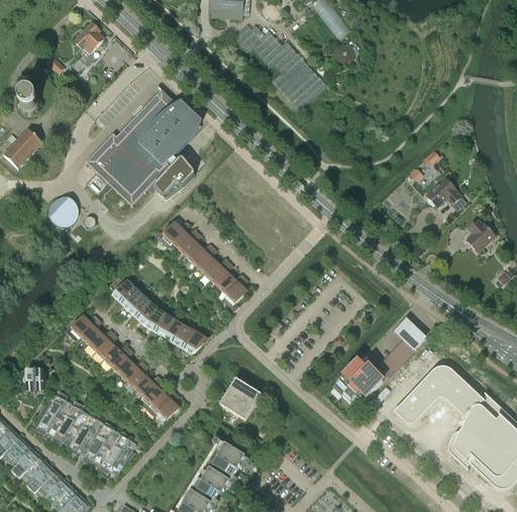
[(210,0),(210,13),(242,16),(243,0),(210,0)]
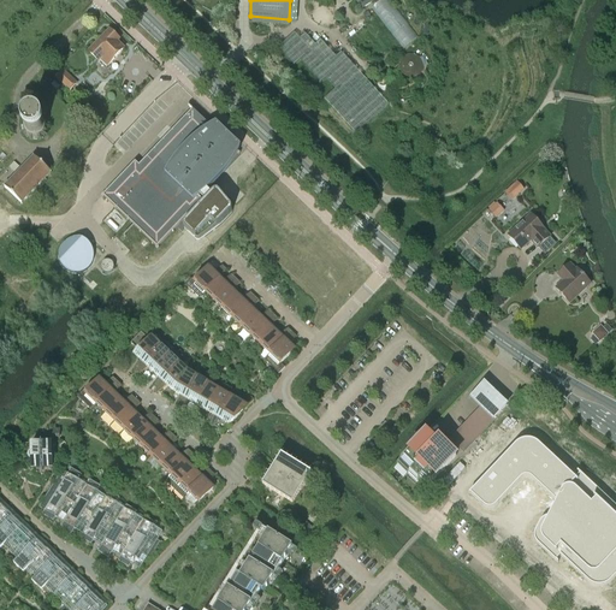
[(419,31),(394,0),(373,0),(372,1),(404,42),(419,31)]
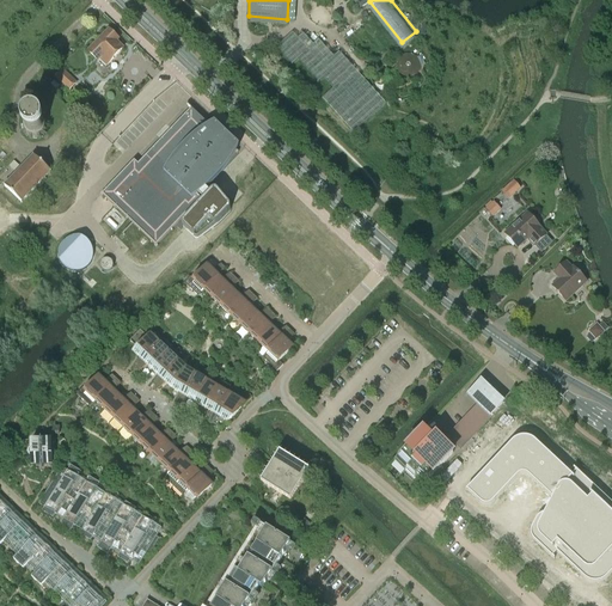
[(110,26),(89,47),(104,61),(105,59),(106,60),(123,44),(116,37),(118,35),(110,26)]
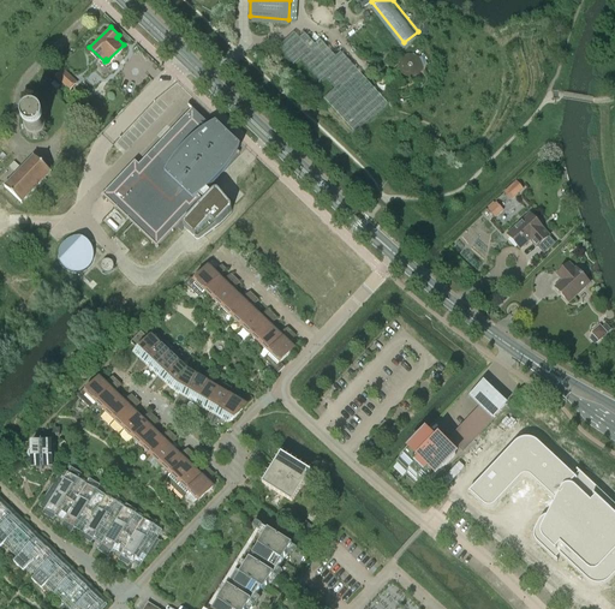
[(294,28),(278,42),(293,60),(299,54),(320,77),(324,73),(335,84),(324,94),(347,120),(352,124),(356,127),(363,121),(370,114),(388,99),(341,47),(336,52),(321,35),(315,40),(305,28),(299,33),(294,28)]
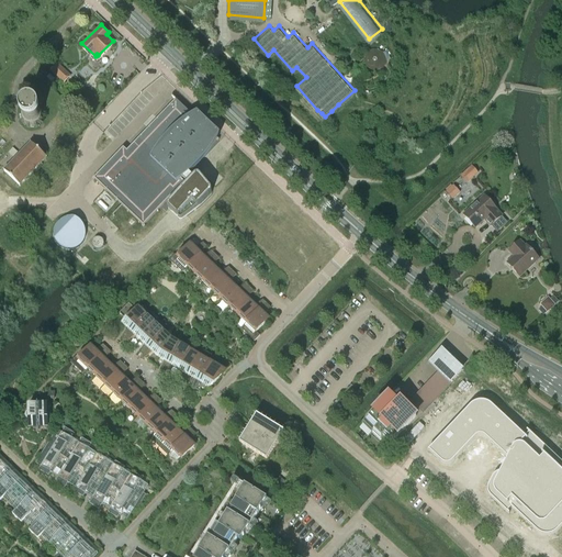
[(367,52),(366,55),(366,58),(367,62),(369,64),(373,62),(375,62),(378,62),(380,62),(382,59),(383,57),(383,54),(383,52),(381,48),(378,47),(374,46),(371,47),(368,49),(367,52)]
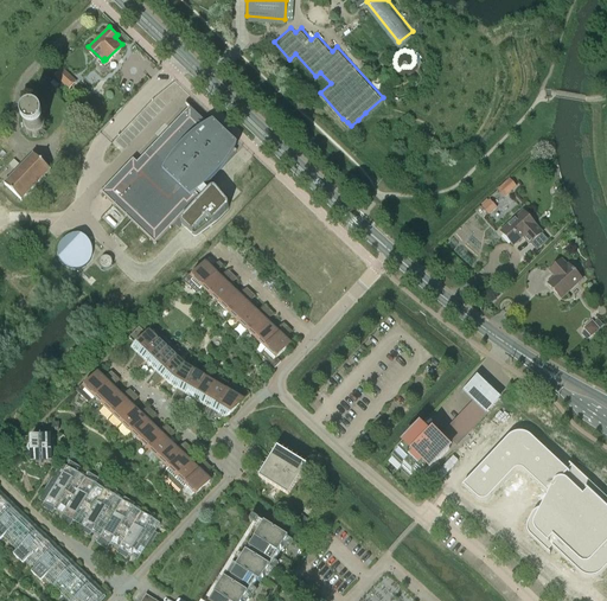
[(63,63),(55,71),(69,85),(77,76),(63,63)]
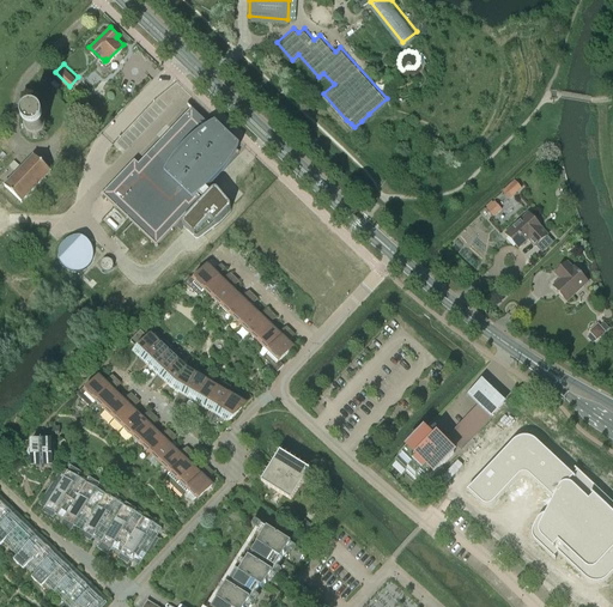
[(135,157),(103,190),(157,241),(201,194),(199,192),(199,190),(205,196),(183,218),(183,219),(183,220),(183,222),(184,222),(184,223),(195,232),(195,234),(196,234),(198,234),(199,234),(199,232),(218,219),(218,218),(219,218),(219,217),(220,217),(220,216),(222,216),(230,206),(231,206),(231,205),(231,204),(231,202),(231,201),(230,201),(219,187),(218,187),(217,187),(217,186),(216,186),(214,187),(213,187),(211,189),(206,184),(207,184),(207,183),(208,183),(210,182),(211,181),(212,180),(213,178),(214,177),(216,177),(216,176),(217,175),(218,174),(219,173),(220,171),(220,170),(222,170),(222,169),(223,169),(223,168),(224,168),(224,167),(225,167),(225,165),(226,164),(226,163),(228,163),(228,162),(229,162),(229,161),(230,159),(230,158),(231,158),(231,157),(232,156),(232,155),(234,155),(234,153),(235,152),(237,147),(240,144),(213,120),(211,122),(188,101),(192,104),(139,161),(135,157)]
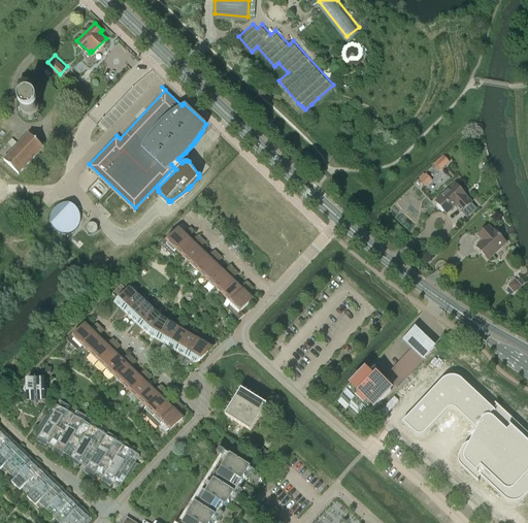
[(21,103),(21,104),(21,105),(21,106),(22,107),(22,108),(23,109),(24,110),(25,111),(26,112),(27,112),(28,113),(30,113),(31,113),(33,112),(34,111),(35,111),(36,110),(37,109),(38,108),(38,107),(38,106),(38,105),(38,104),(38,103),(38,102),(38,101),(37,100),(36,99),(35,98),(34,97),(33,96),(32,96),(30,96),(28,96),(27,96),(26,97),(25,97),(24,98),(23,99),(22,100),(22,101),(22,102),(21,102),(21,103)]
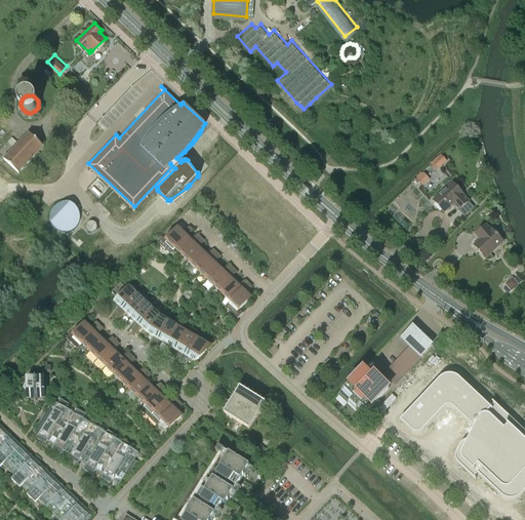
[(29,128),(4,155),(19,169),(44,144),(29,128)]
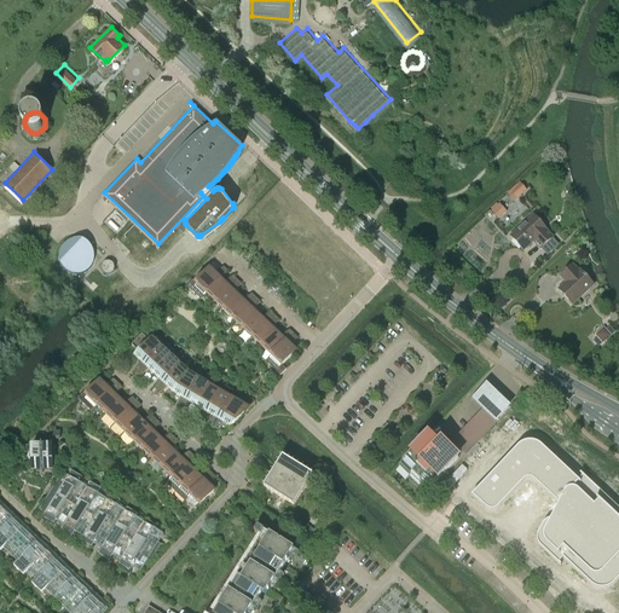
[(518,179),(514,183),(521,191),(525,186),(518,179)]
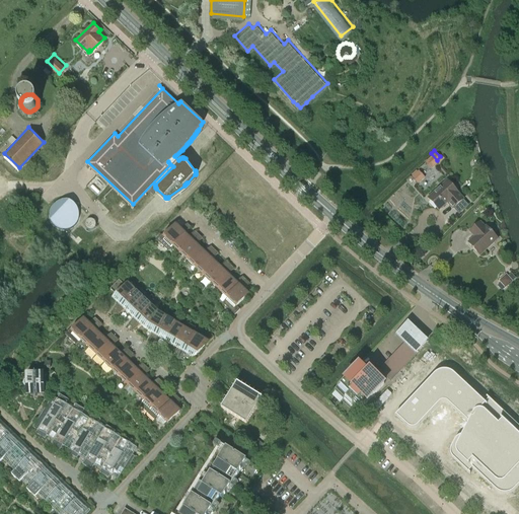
[(417,166),(411,172),(417,179),(424,173),(417,166)]
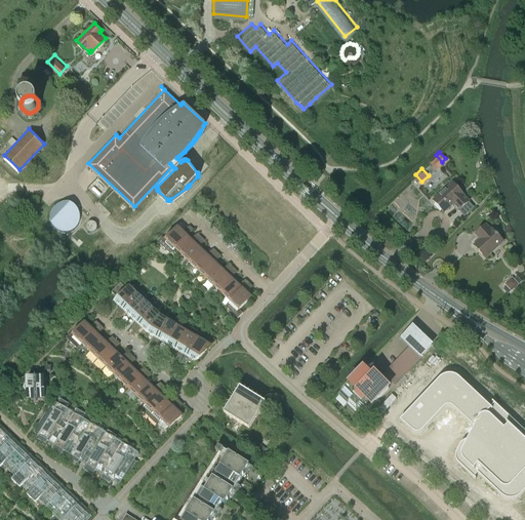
[(452,178),(433,196),(444,208),(452,201),(458,207),(458,206),(469,197),(463,191),(452,178)]
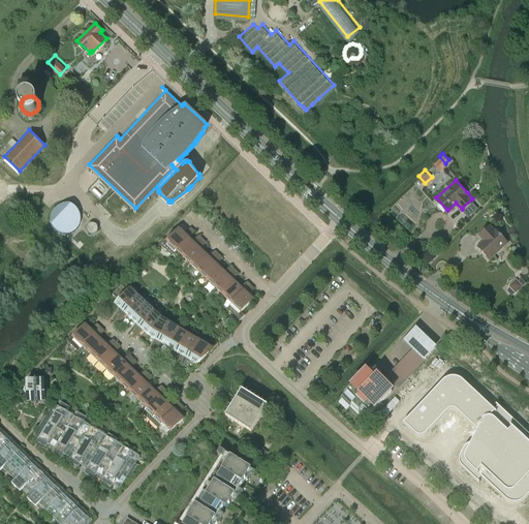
[(51,213),(51,215),(51,216),(51,217),(52,219),(52,221),(53,222),(53,223),(54,224),(55,225),(57,227),(58,228),(60,228),(61,229),(62,229),(63,230),(65,230),(66,230),(68,230),(69,229),(70,229),(72,228),(73,228),(74,227),(76,226),(78,225),(78,224),(79,223),(80,221),(80,220),(81,219),(81,217),(81,216),(81,215),(81,213),(81,212),(80,210),(80,209),(79,207),(78,206),(76,205),(74,203),(73,203),(72,202),(70,201),(69,201),(67,201),(66,201),(65,201),(63,201),(62,201),(61,201),(60,202),(58,203),(57,203),(56,204),(55,205),(54,207),(53,209),(52,210),(51,212),(51,213)]
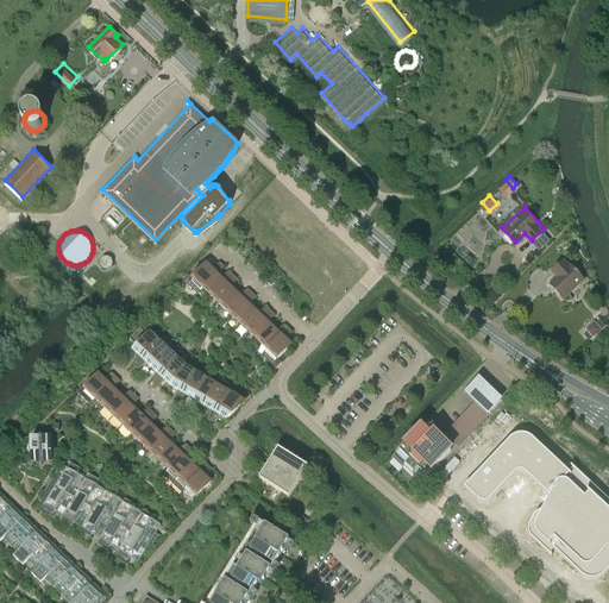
[(101,257),(100,259),(101,261),(102,263),(104,264),(106,265),(108,264),(111,264),(112,262),(113,259),(113,257),(112,256),(113,253),(111,252),(110,253),(107,252),(105,252),(104,253),(101,255),(101,257)]
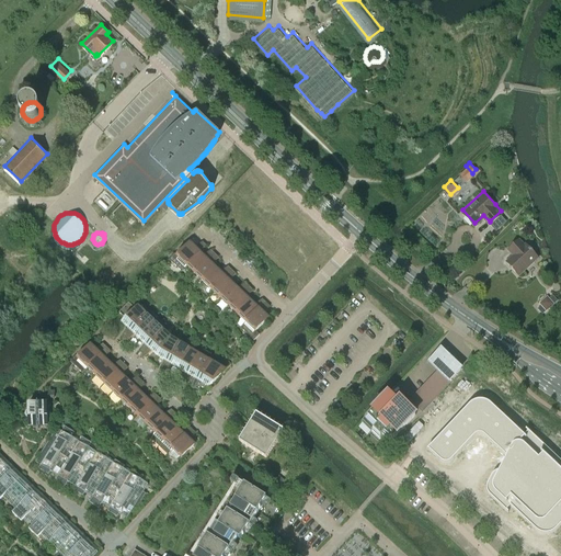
[(199,248),(206,241),(203,237),(195,244),(191,240),(179,252),(175,249),(169,256),(182,268),(187,262),(186,262),(199,248)]
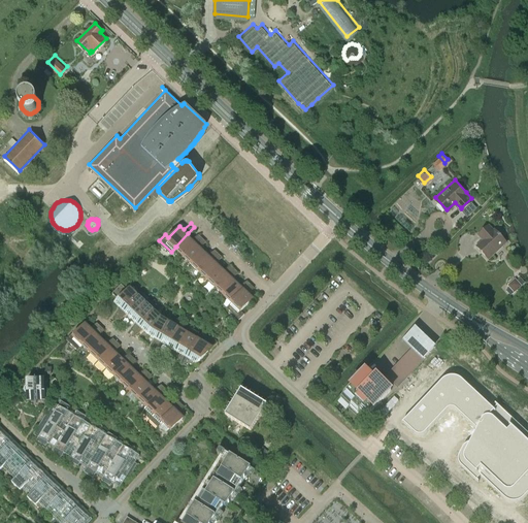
[(486,238),(480,243),(488,254),(504,239),(494,227),(493,228),(489,223),(480,231),(486,238)]
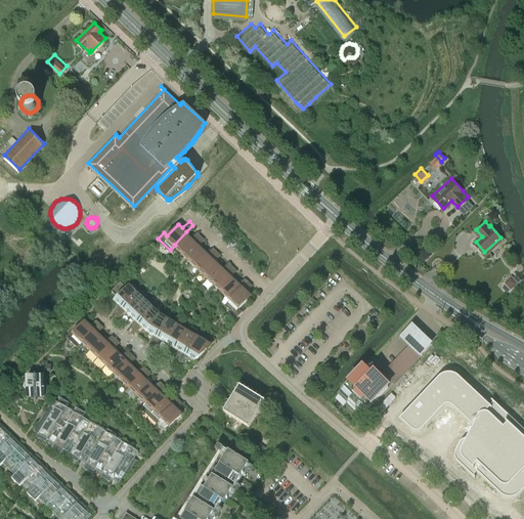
[(190,235),(186,231),(174,245),(175,245),(182,252),(201,232),(198,229),(190,235)]
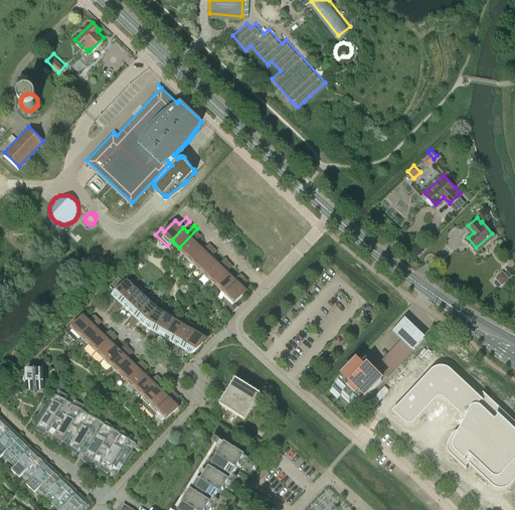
[(197,228),(179,247),(187,256),(199,242),(195,239),(201,232),(197,228)]
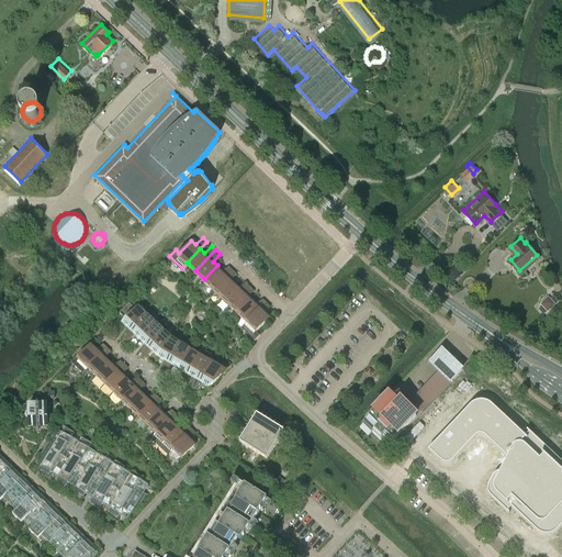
[(139,251),(133,262),(144,268),(150,258),(139,251)]
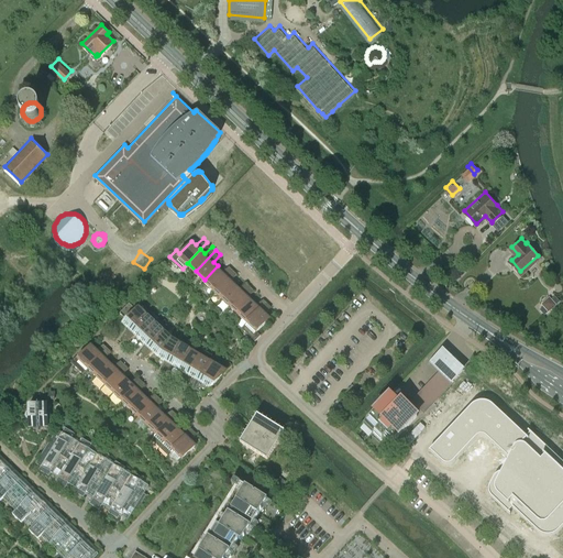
[(218,265),(205,280),(213,287),(233,266),(229,263),(221,270),(218,265)]
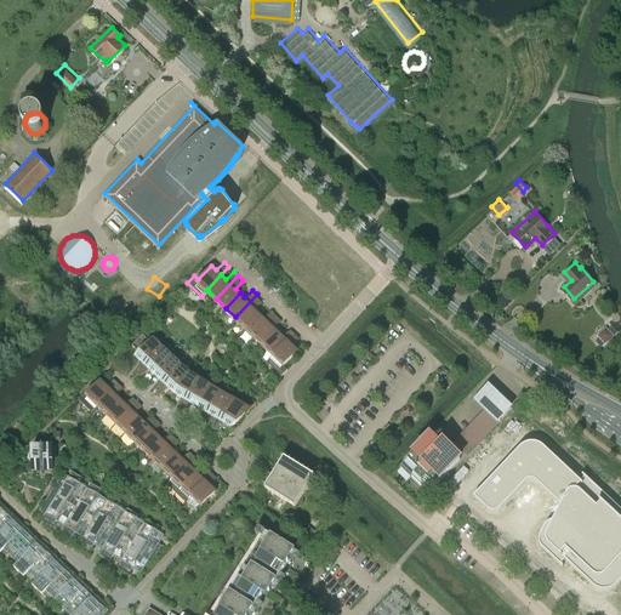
[(257,294),(235,317),(245,325),(258,311),(255,307),(261,297),(257,294)]
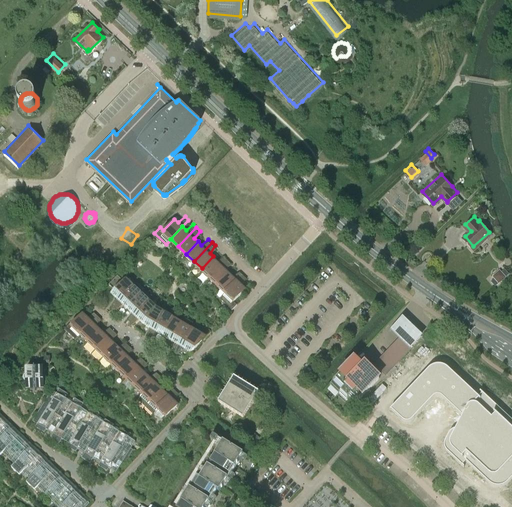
[(213,256),(202,268),(210,276),(228,257),(224,254),(217,259),(213,256)]
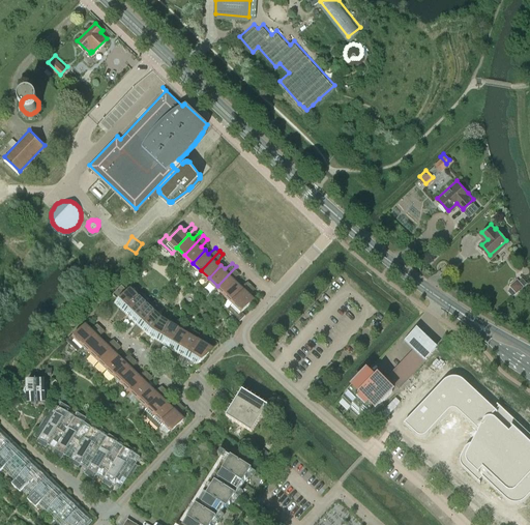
[(239,269),(236,266),(217,286),(225,293),(237,281),(234,278),(239,269)]
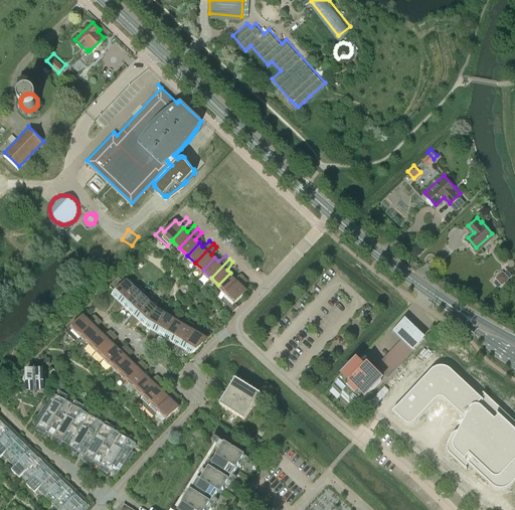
[(497,277),(493,280),(498,285),(512,272),(507,267),(504,270),(502,268),(495,275),(497,277)]
